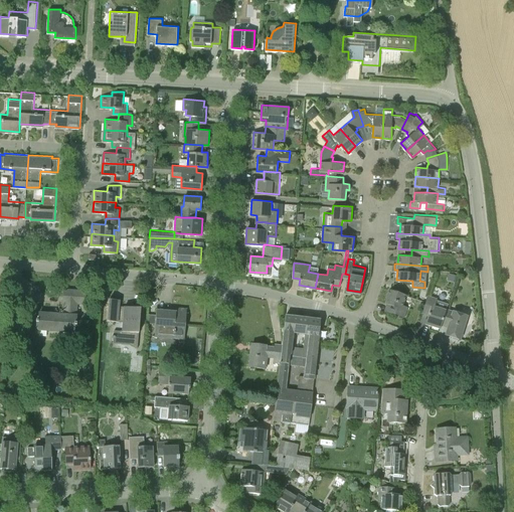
[(37,318),(36,329),(75,331),(76,323),(77,323),(78,313),(77,313),(78,301),(92,302),(93,290),(64,288),(63,301),(65,301),(64,313),(57,313),(39,312),(39,318),(37,318)]
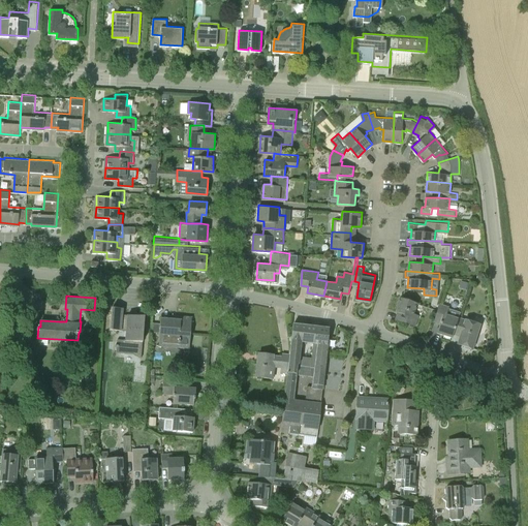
[(415,323),(418,313),(414,312),(418,302),(400,296),(398,305),(399,305),(397,310),(400,311),(398,317),(415,323)]
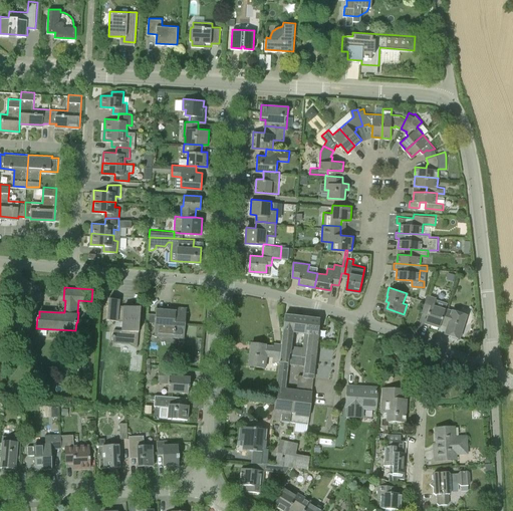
[(440,326),(442,319),(446,307),(437,304),(439,298),(427,294),(422,310),(428,312),(425,321),(440,326)]
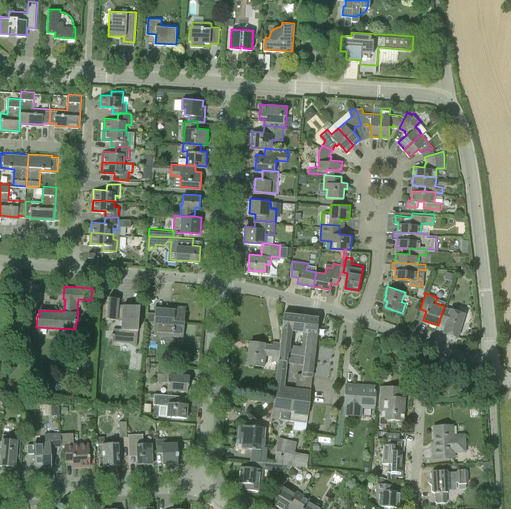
[(108,322),(121,323),(122,300),(109,300),(108,322)]
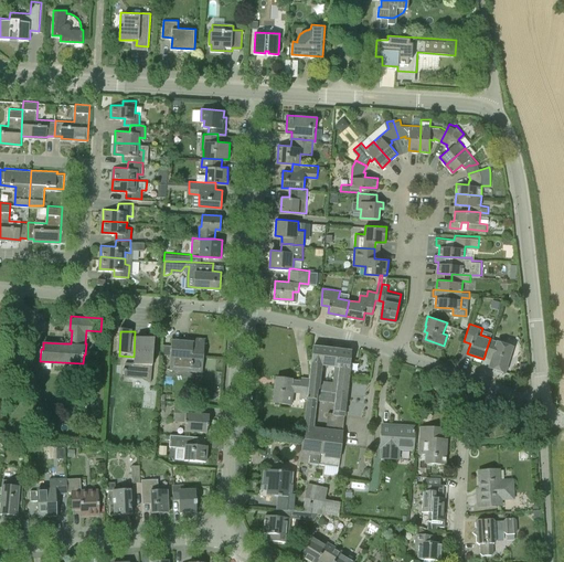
[(142,371),(152,372),(156,336),(137,333),(135,361),(126,360),(126,366),(125,366),(124,368),(126,368),(125,374),(142,375),(142,371)]
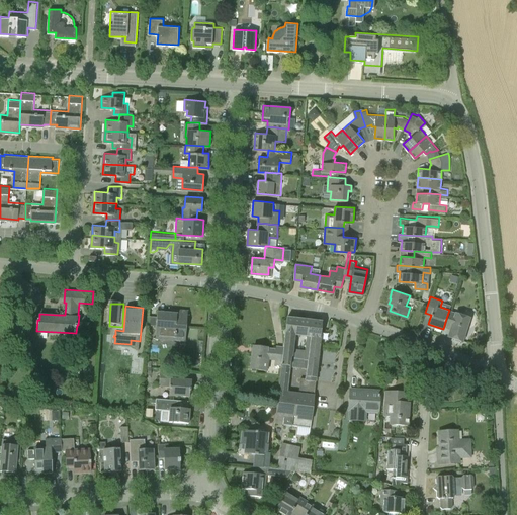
[(173,311),(158,310),(156,337),(186,339),(188,309),(173,308),(173,311)]
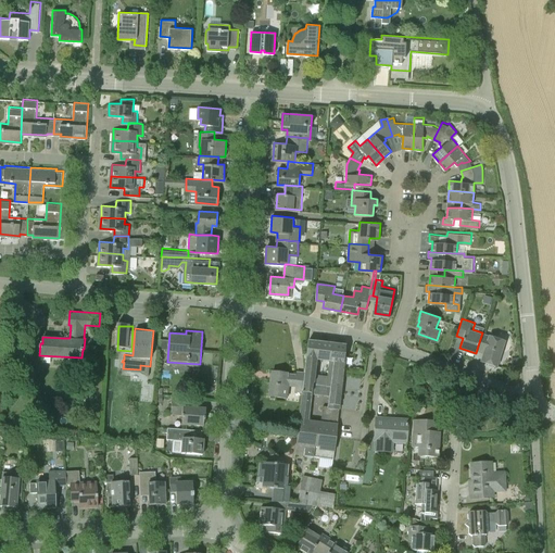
[(481,359),(482,360),(497,364),(505,339),(482,332),(478,346),(486,348),(481,359)]
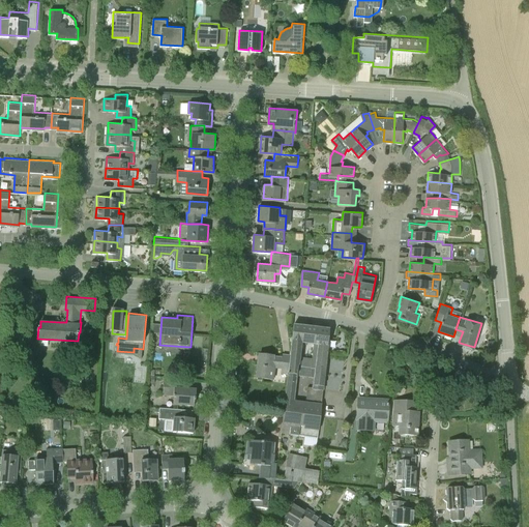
[(330,326),(317,325),(294,323),(291,353),(290,363),(289,372),(298,373),(315,376),(313,385),(313,387),(324,388),(325,384),(328,350),(329,344),(328,344),(330,326)]
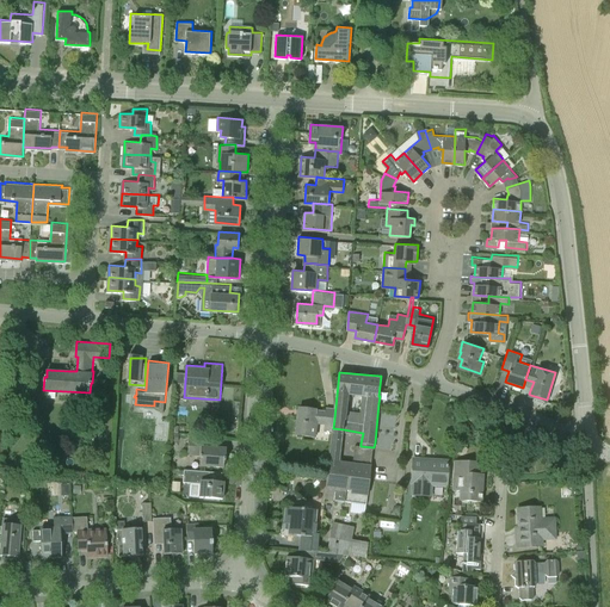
[(325,428),(333,428),(334,419),(336,407),(327,407),(327,410),(316,409),(316,408),(300,406),(296,432),(316,434),(318,422),(325,422),(325,428)]
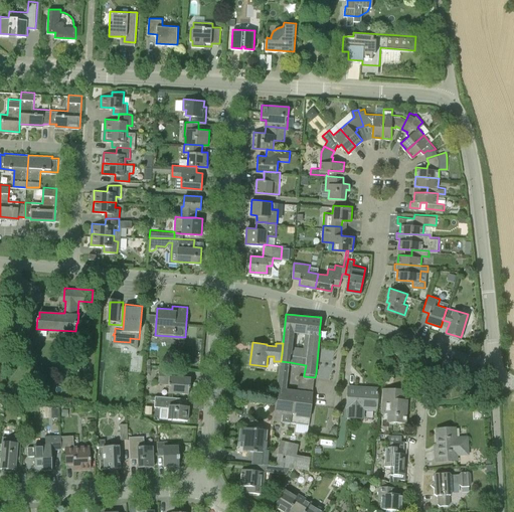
[(290,362),(281,361),(278,386),(274,418),(309,424),(315,377),(304,376),(304,374),(300,374),(298,388),(287,387),(290,362)]
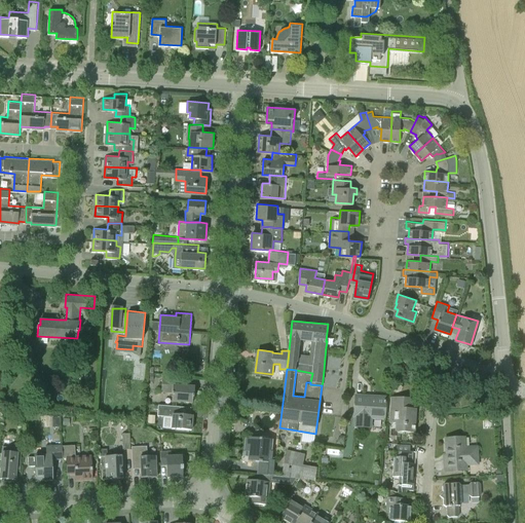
[(173,390),(173,399),(193,401),(193,395),(194,395),(195,384),(175,383),(175,376),(163,375),(162,389),(173,390)]
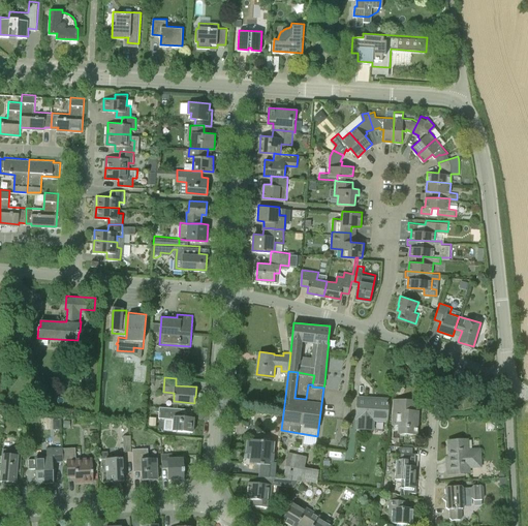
[(359,395),(358,416),(358,426),(374,427),(374,418),(387,419),(389,397),(359,395)]
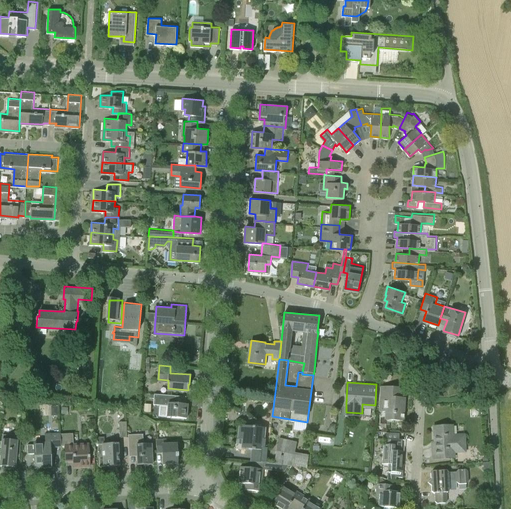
[(385,410),(385,417),(404,418),(405,396),(404,396),(405,386),(381,384),(380,409),(385,410)]
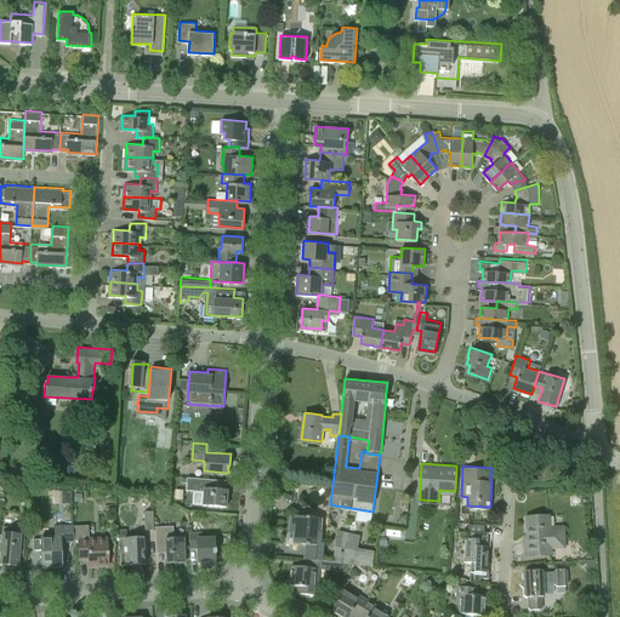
[(204,489),(203,503),(227,504),(228,487),(215,486),(204,489)]
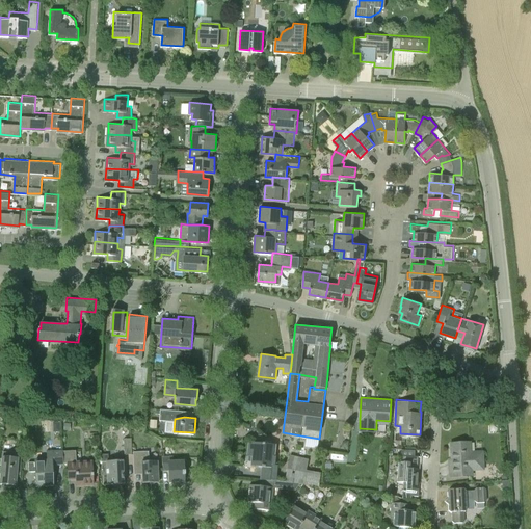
[(277,479),(280,463),(279,463),(275,463),(276,454),(275,454),(276,442),(250,440),(248,454),(254,454),(253,464),(263,464),(262,478),(277,479)]
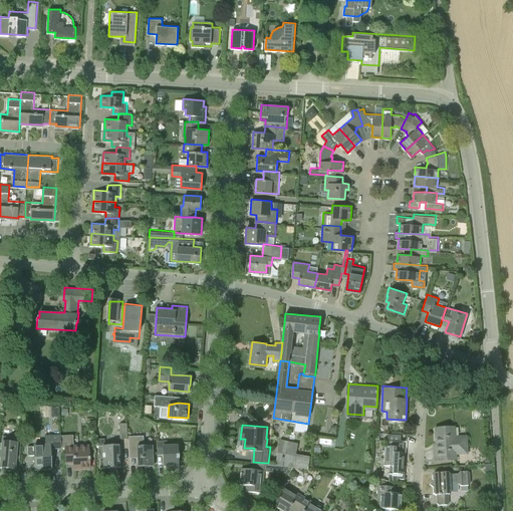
[(439,458),(458,457),(458,453),(469,452),(468,433),(457,434),(456,425),(437,426),(437,442),(438,442),(439,458)]
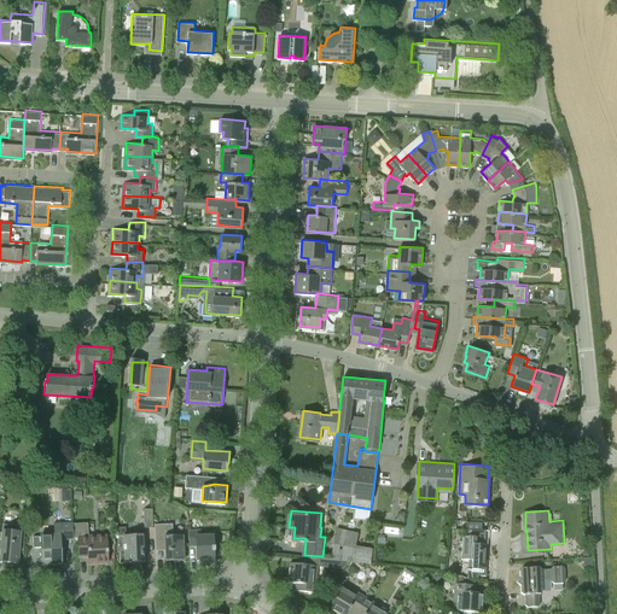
[(41,533),(34,534),(34,545),(42,545),(42,560),(52,560),(52,562),(63,562),(62,537),(74,537),(74,520),(54,520),(56,531),(41,531),(41,533)]
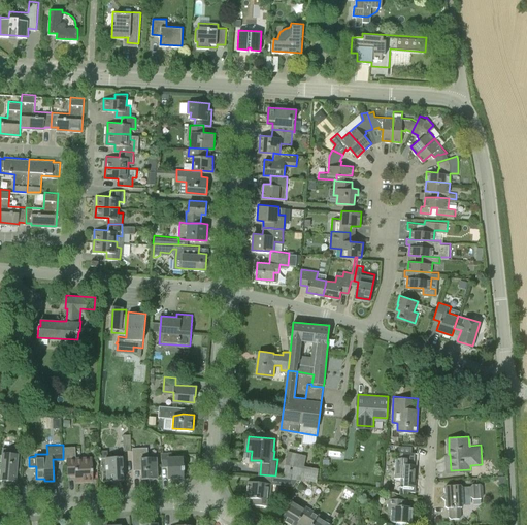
[(141,464),(142,478),(158,477),(157,455),(149,456),(147,446),(133,447),(134,464),(141,464)]
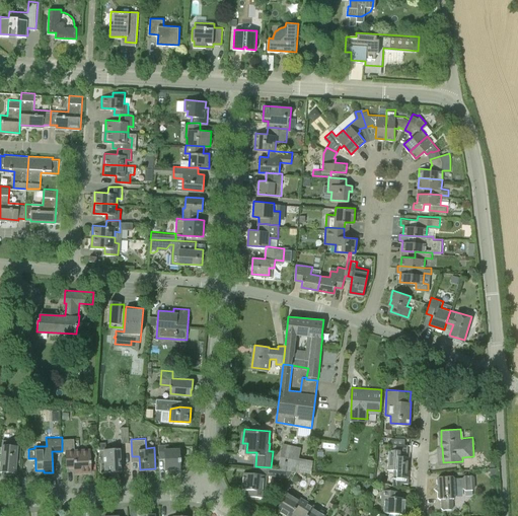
[(280,468),(312,472),(314,459),(299,456),(302,445),(283,441),(278,467),(280,468)]
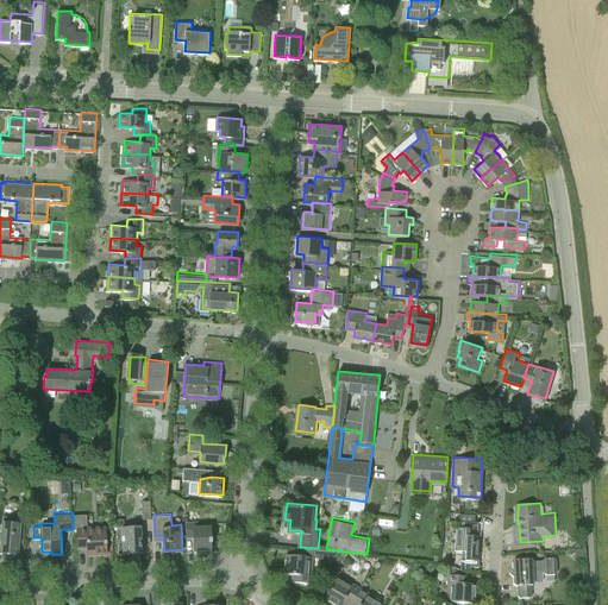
[(457,525),(456,549),(467,549),(467,559),(481,559),(482,520),(462,518),(462,525),(457,525)]
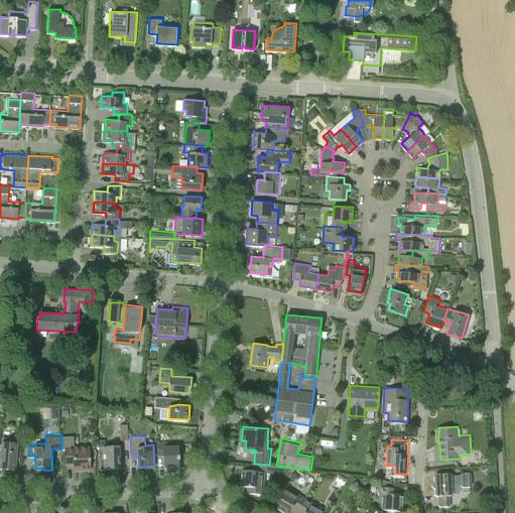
[(165,465),(179,465),(178,444),(168,445),(168,440),(158,441),(158,454),(164,454),(165,465)]
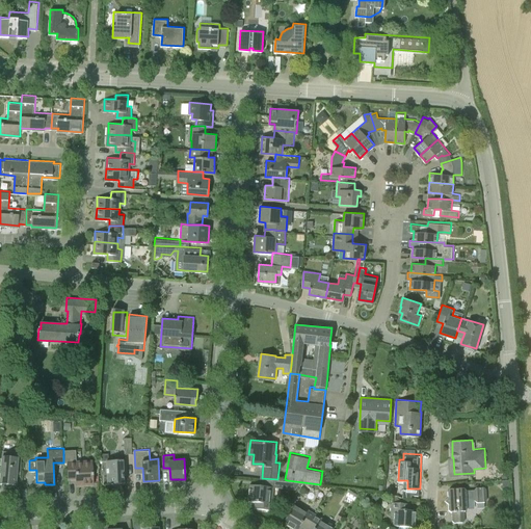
[(23,456),(3,455),(1,481),(17,483),(18,469),(22,469),(23,456)]
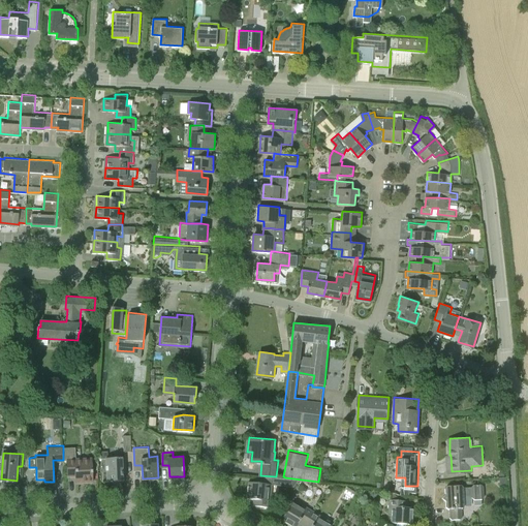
[(76,481),(91,480),(93,480),(92,454),(68,455),(69,474),(76,474),(76,481)]
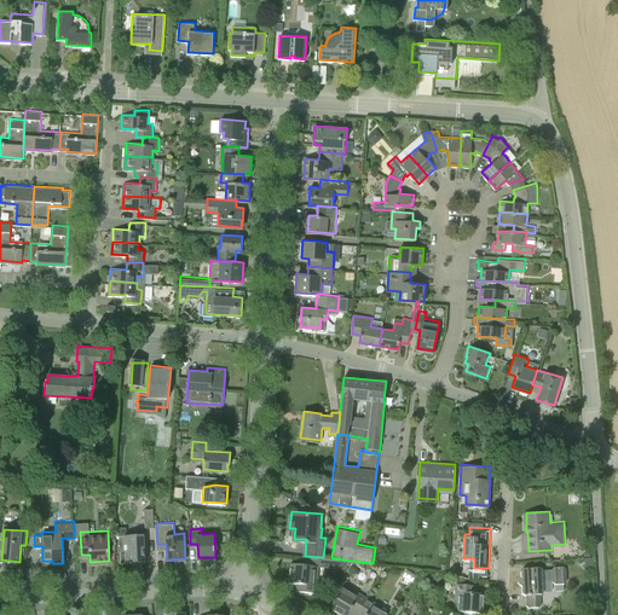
[(148,533),(125,533),(126,561),(145,560),(145,550),(149,550),(148,533)]
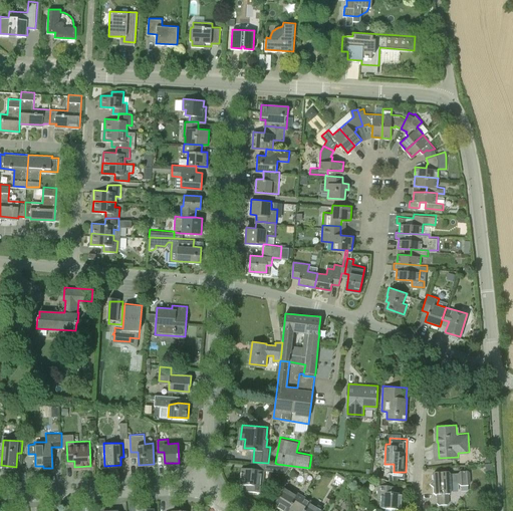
[(247,489),(249,490),(263,491),(265,469),(242,466),(240,483),(248,483),(247,489)]
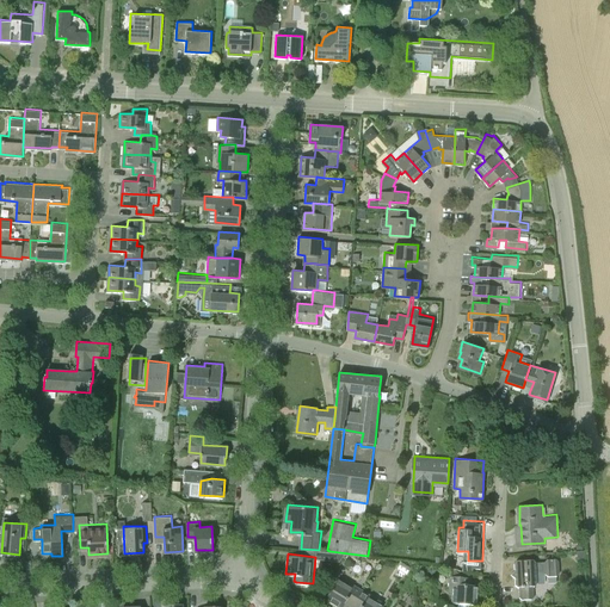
[(523,598),(533,596),(535,594),(534,584),(535,584),(537,582),(537,573),(546,573),(549,574),(558,574),(560,571),(560,559),(558,557),(548,557),(546,559),(536,561),(534,558),(517,559),(515,562),(516,569),(512,573),(516,576),(516,583),(518,584),(519,584),(521,595),(523,598)]
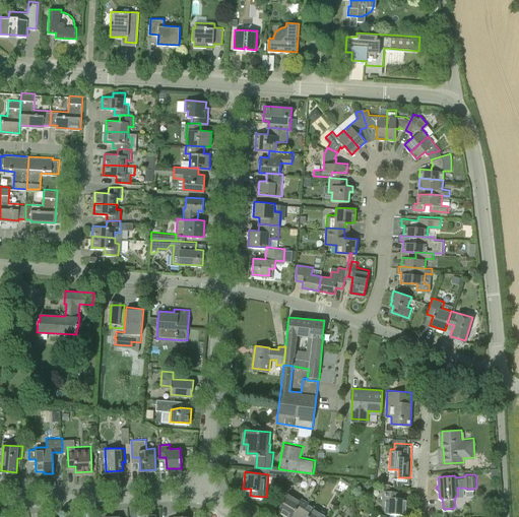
[(399,516),(400,513),(405,514),(406,497),(399,497),(400,491),(384,490),(383,502),(386,503),(385,512),(391,513),(390,516),(399,516)]
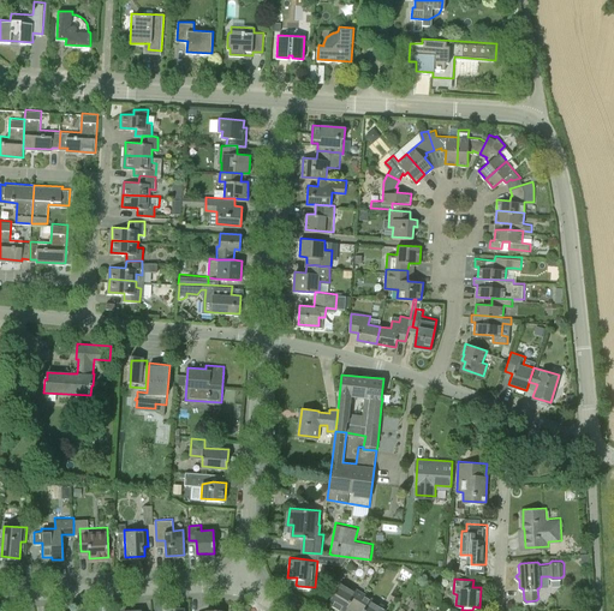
[(345,610),(350,605),(356,609),(365,592),(352,583),(351,587),(340,581),(328,601),(343,610),(345,610)]
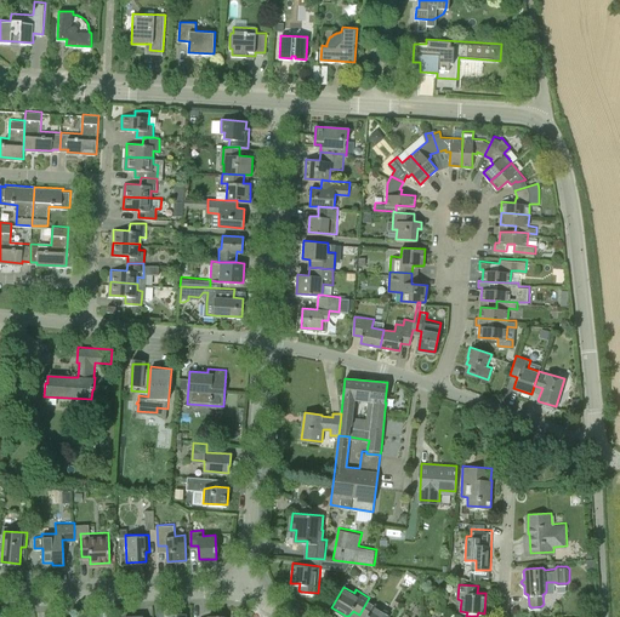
[(369,598),(359,615),(363,616),(388,616),(390,615),(380,609),(382,606),(369,598)]
